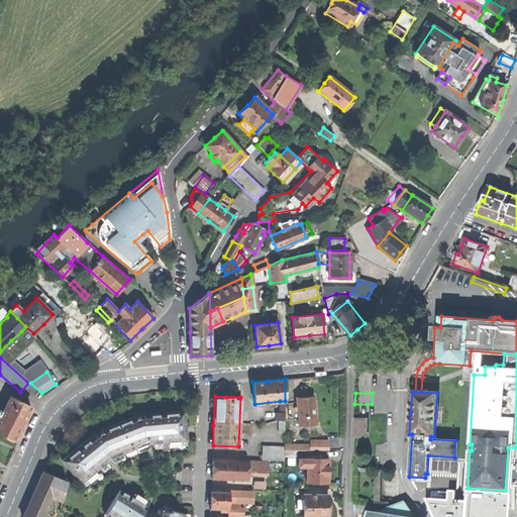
[(297,397),(299,425),(316,424),(314,396),(304,397),(297,397)]
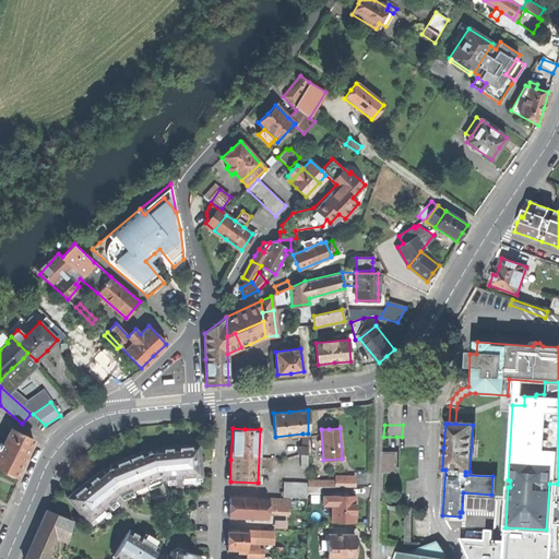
[(0,450),(0,451),(0,468),(15,476),(23,460),(33,440),(11,429),(3,444),(0,442),(0,450)]
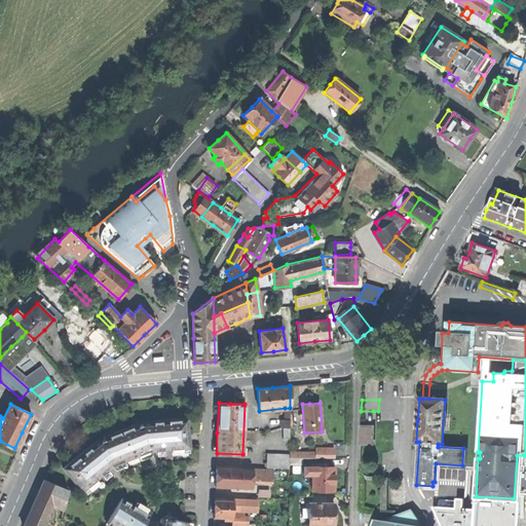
[(361,411),(361,420),(373,420),(373,411),(361,411)]
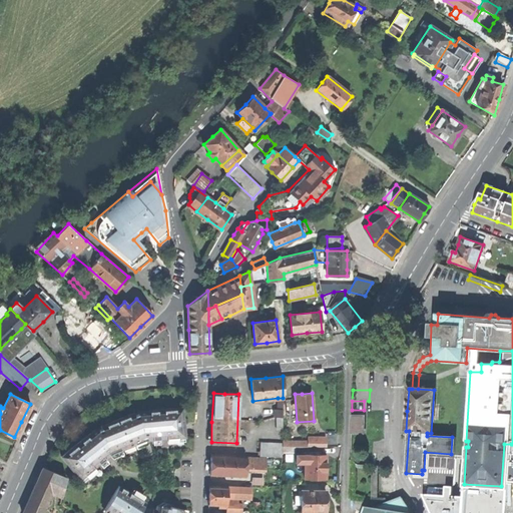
[(79,478),(108,455),(105,452),(107,451),(109,450),(111,453),(143,439),(143,435),(145,435),(148,435),(148,439),(184,436),(182,407),(146,410),(147,415),(145,413),(142,412),(134,415),(133,413),(101,426),(102,428),(93,432),(92,436),(90,433),(61,455),(79,478)]
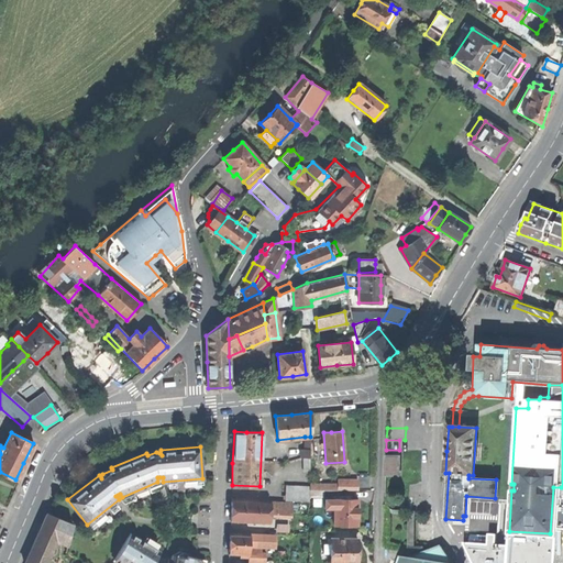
[(399,456),(386,456),(386,475),(399,475),(399,456)]
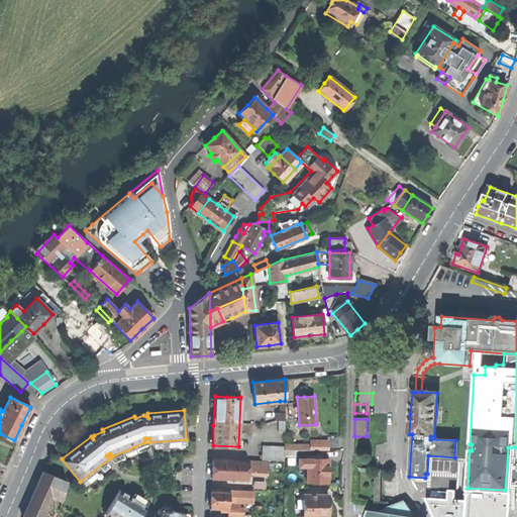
[(310,440),(310,444),(310,450),(328,450),(328,440),(310,440)]
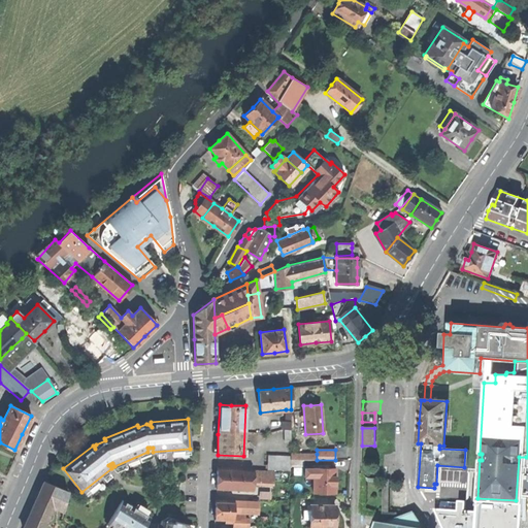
[(267,469),(290,470),(290,456),(267,455),(267,469)]
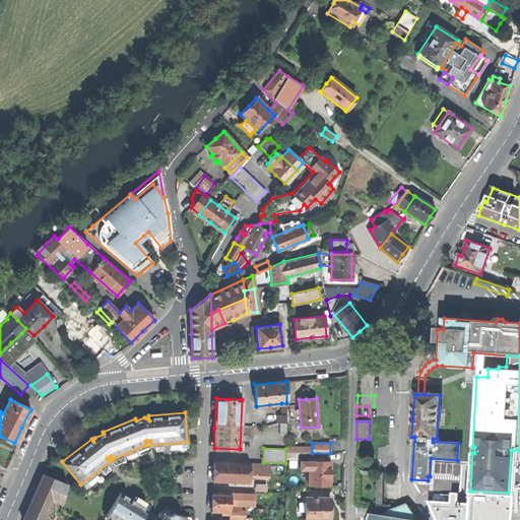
[(517,466),(518,450),(511,450),(508,493),(470,491),(469,494),(515,497),(517,466)]
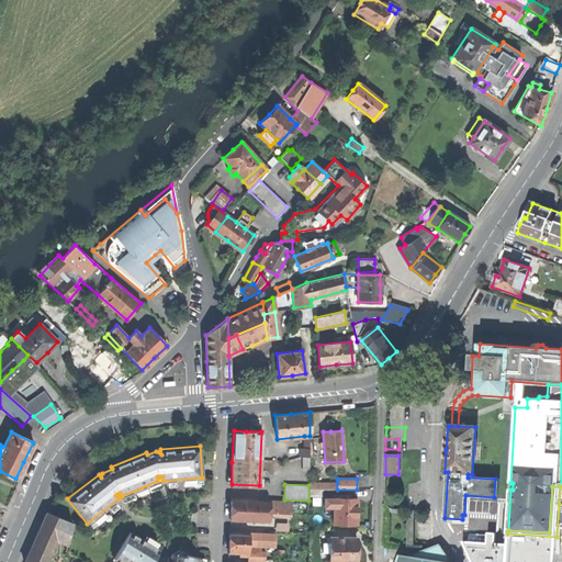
[(333,507),(333,498),(324,497),(324,506),(333,507)]
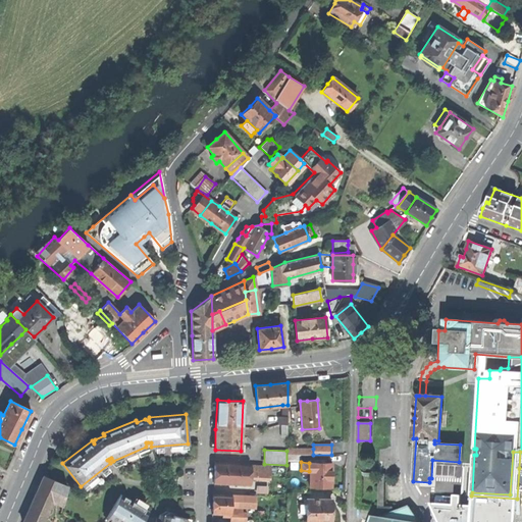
[(331,463),(321,463),(314,463),(309,463),(309,471),(309,487),(331,487),(331,475),(331,463)]
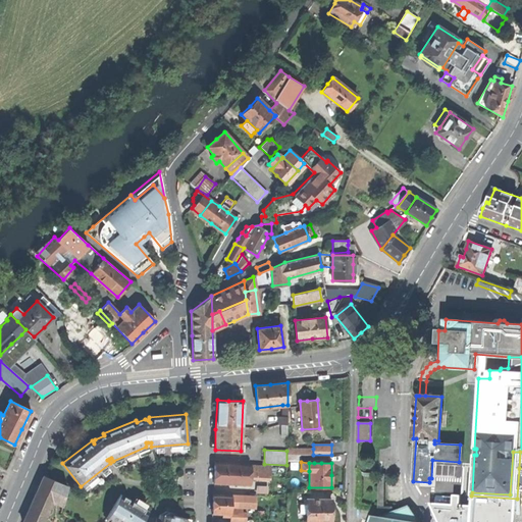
[(250,477),(251,466),(214,464),(214,472),(213,482),(250,483),(250,477)]
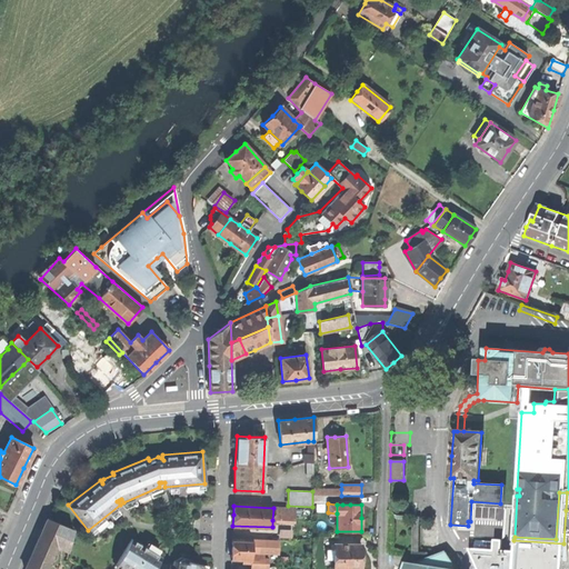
[(295,520),(295,508),(273,508),(272,520),(295,520)]
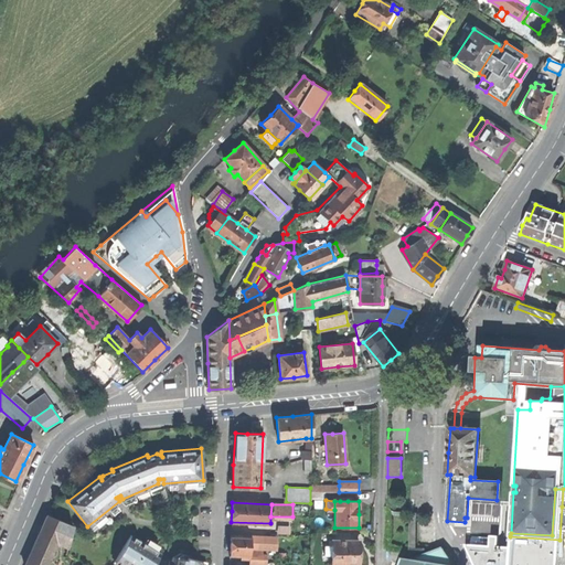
[(409,553),(412,558),(427,553),(424,548),(416,548),(418,513),(411,513),(409,553)]
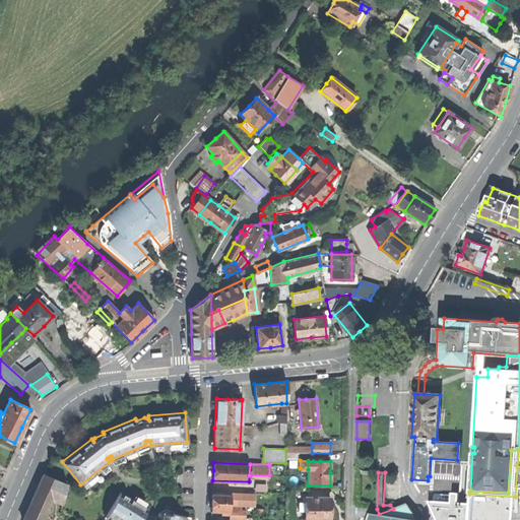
[(37,488),(35,492),(52,499),(62,504),(66,483),(44,473),(37,488)]
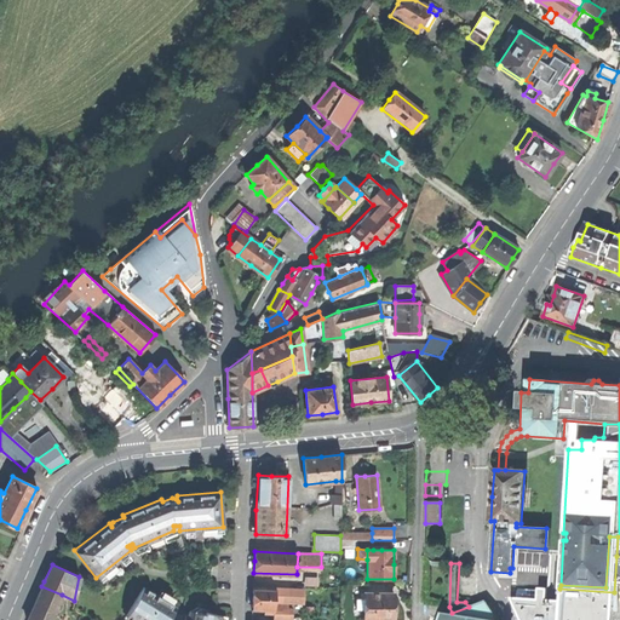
[(26,619),(50,619),(62,595),(41,586),(26,619)]
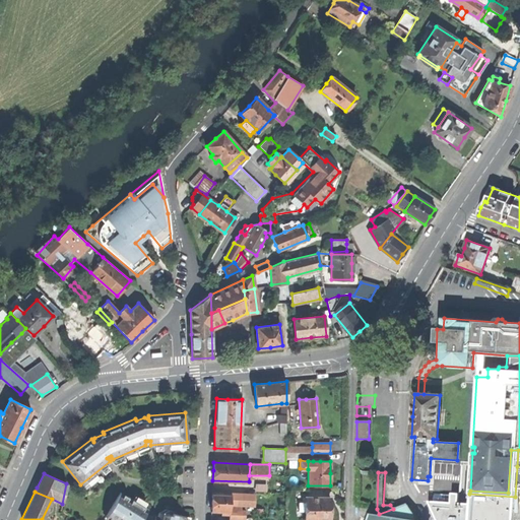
[(108,519),(188,519),(189,517),(171,512),(171,514),(158,512),(158,515),(152,514),(145,512),(147,510),(121,493),(105,518),(108,519)]
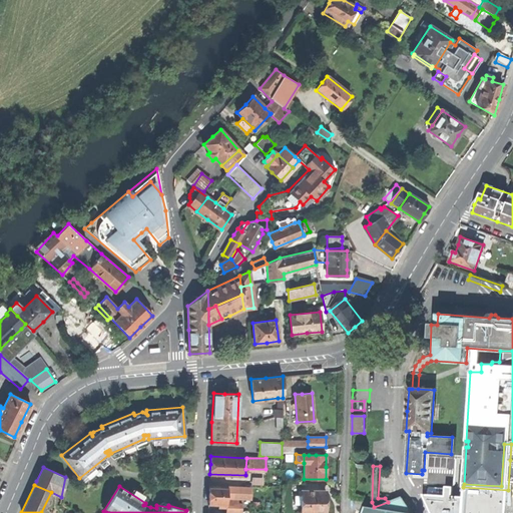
[(506,512),(508,490),(463,487),(463,497),(450,496),(451,486),(443,486),(443,495),(420,494),(428,512),(506,512)]
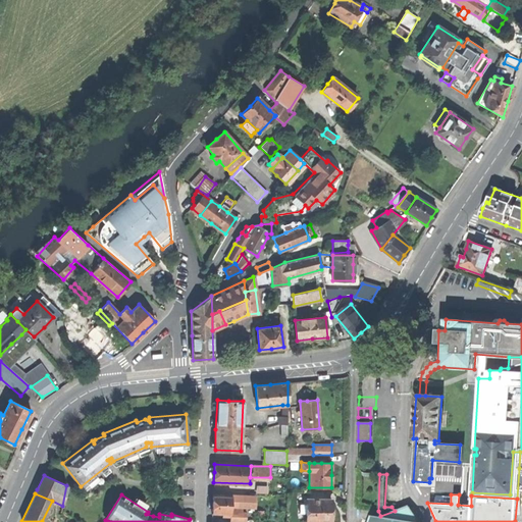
[(230,506),(230,496),(213,496),(212,504),(212,513),(230,514),(230,506)]
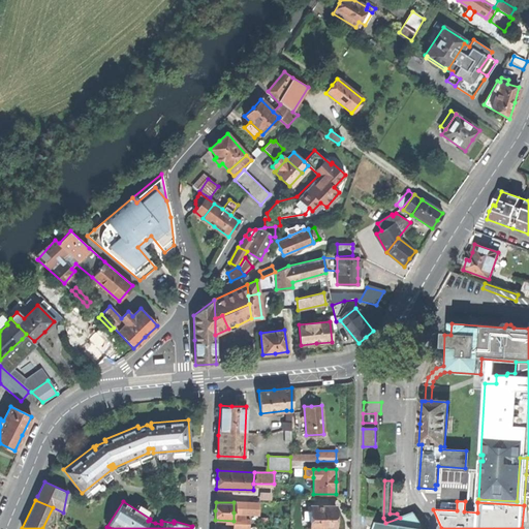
[(234,502),(234,512),(245,514),(245,502),(234,502)]
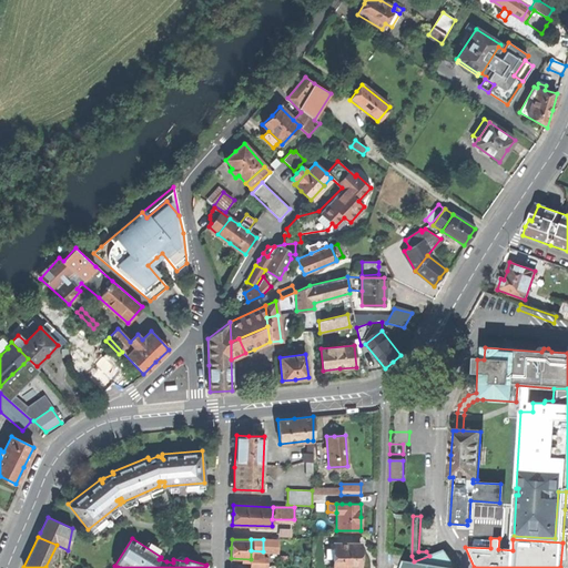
[(273,551),(273,540),(263,539),(263,551),(273,551)]
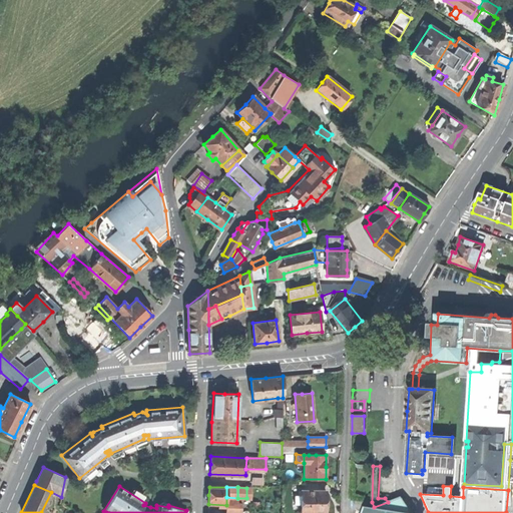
[(301,512),(321,512),(325,512),(326,502),(326,491),(302,491),(301,495),(301,504),(301,512)]
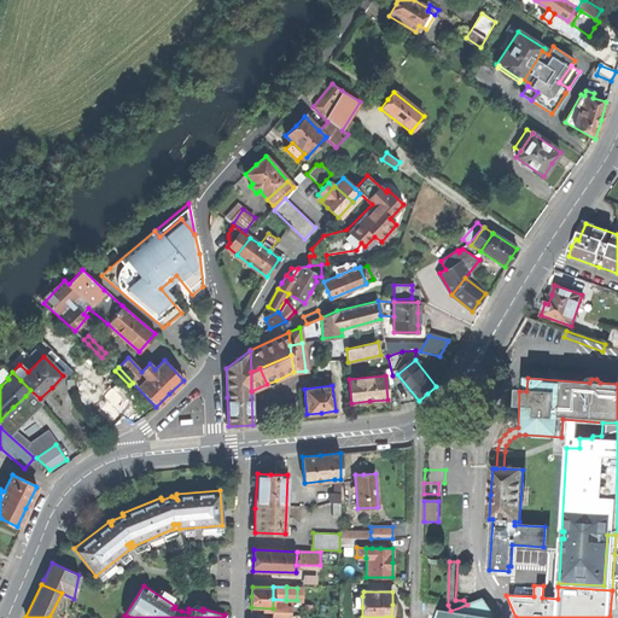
[(290,617),(291,612),(286,612),(286,606),(286,600),(273,599),(273,608),(273,617),(278,617),(290,617)]
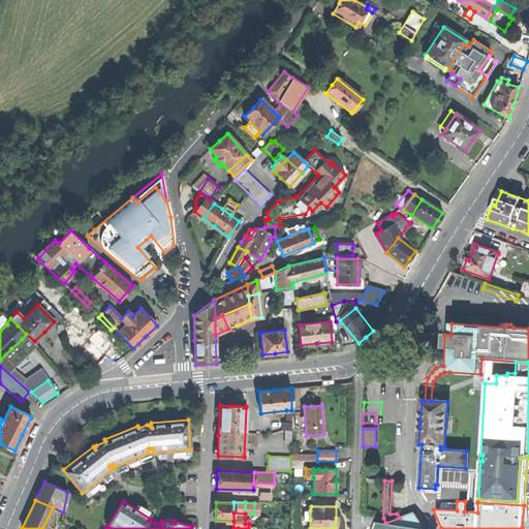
[(426,528),(413,512),(400,518),(385,523),(383,524),(378,523),(375,528),(426,528)]
